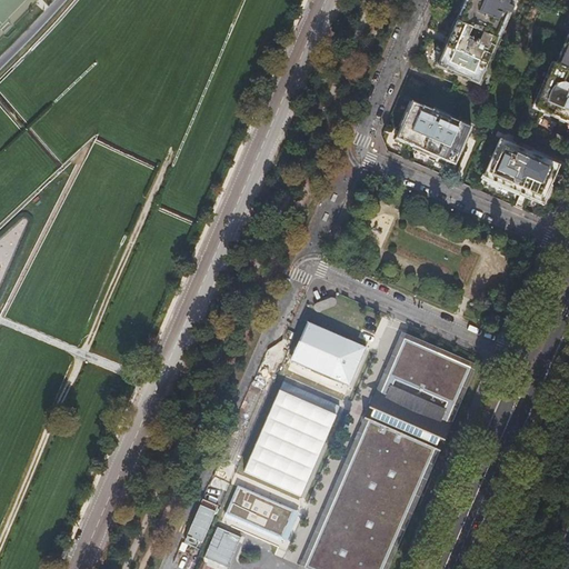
[(463,0),(456,20),(471,28),(482,32),(499,39),(516,0),(463,0)]
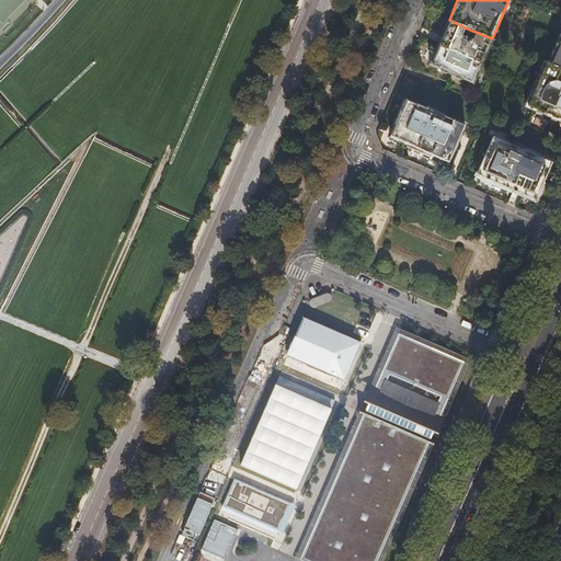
[(465,27),(449,20),(433,58),(430,66),(472,84),(492,38),(476,32),(471,41),(469,39),(468,43),(459,39),(465,27)]
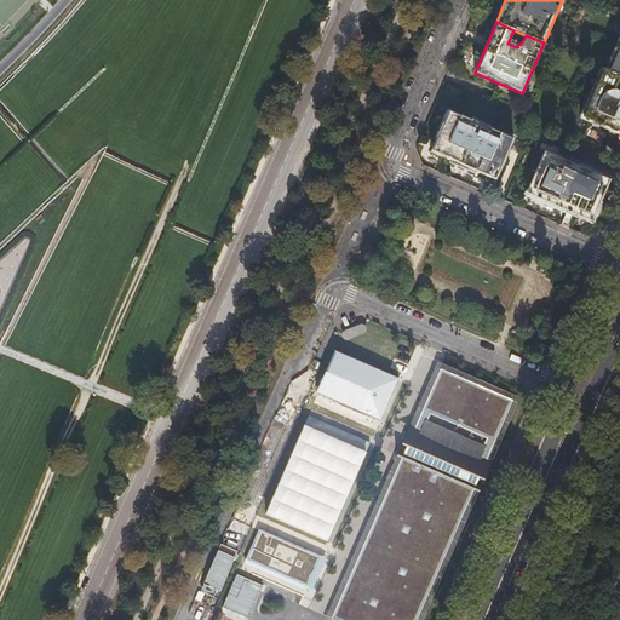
[(619,34),(604,69),(619,75),(619,34)]
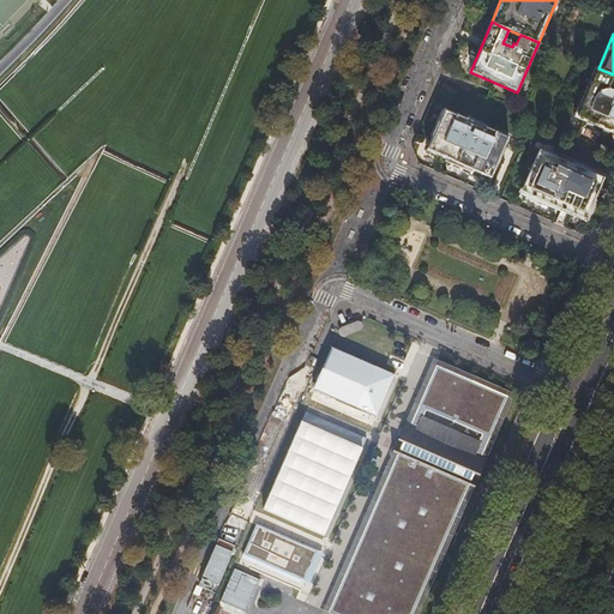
[(613,88),(609,85),(613,74),(599,68),(595,67),(575,118),(613,134),(613,88)]
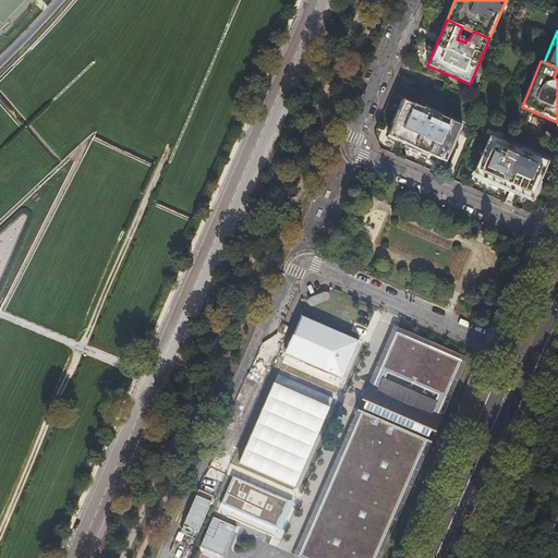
[(414,149),(447,164),(462,125),(403,99),(386,137),(414,149)]
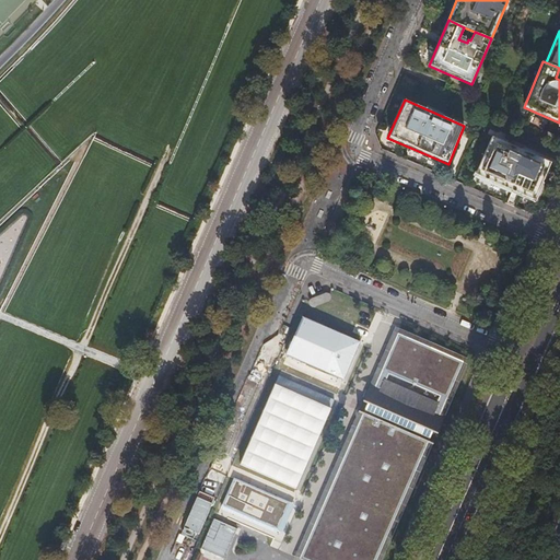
[(500,186),(534,200),(548,167),(550,163),(490,137),(474,174),(500,186)]
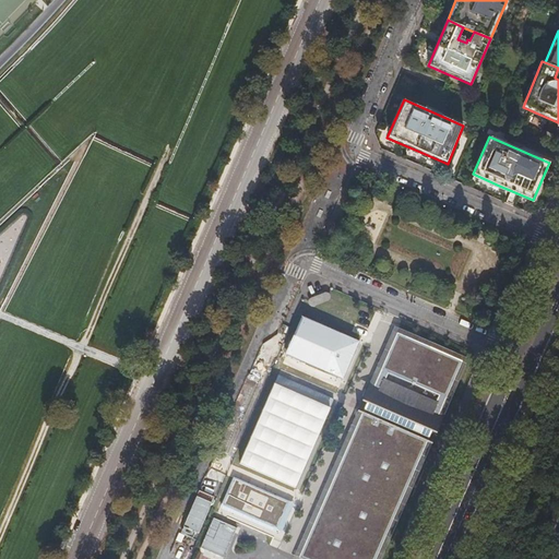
[(328,292),(306,298),(309,307),(331,300),(328,292)]
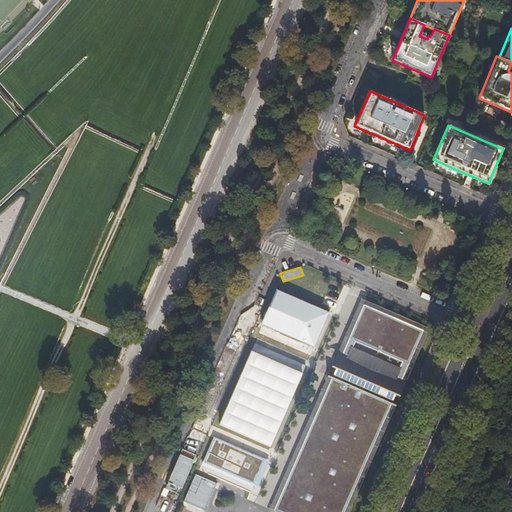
[(423,330),(363,304),(341,353),(401,379),(423,330)]
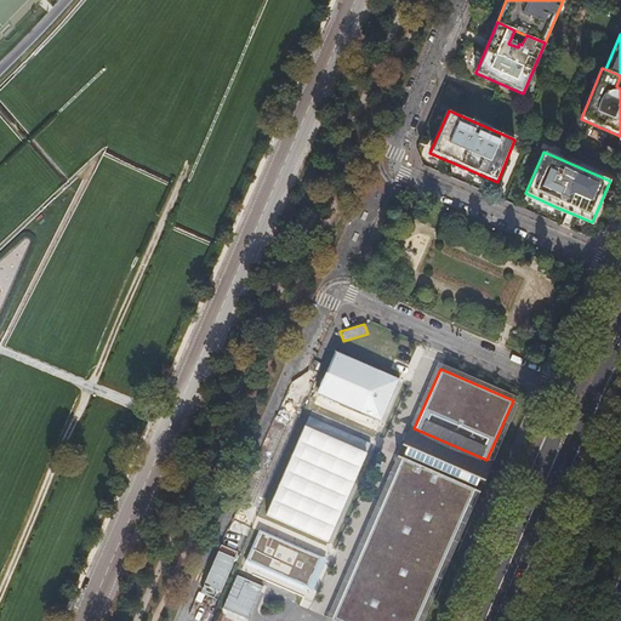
[(326,542),(370,443),(308,416),(265,516),(326,542)]
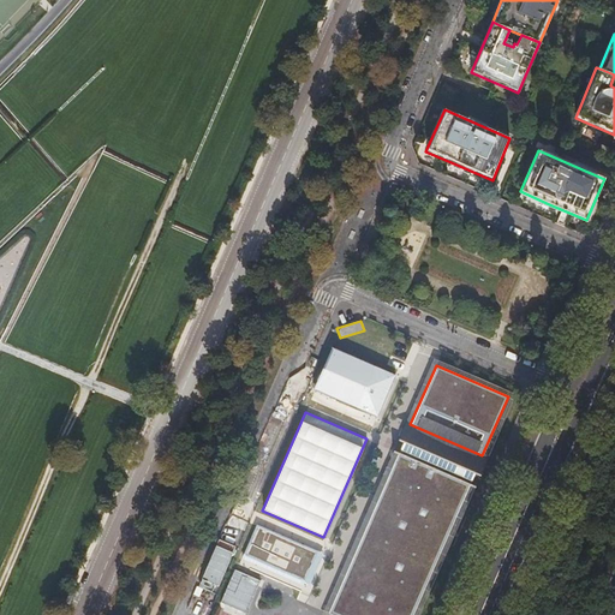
[(482,455),(410,424),(398,453),(470,484),(482,455)]
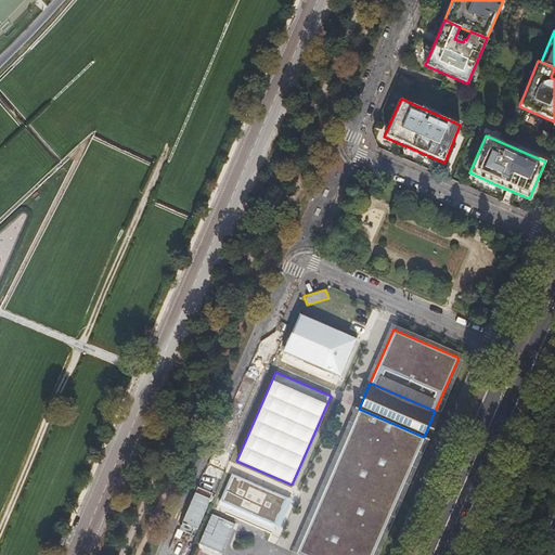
[(359,409),(296,553),(300,554),(372,554),(424,437),(359,409)]
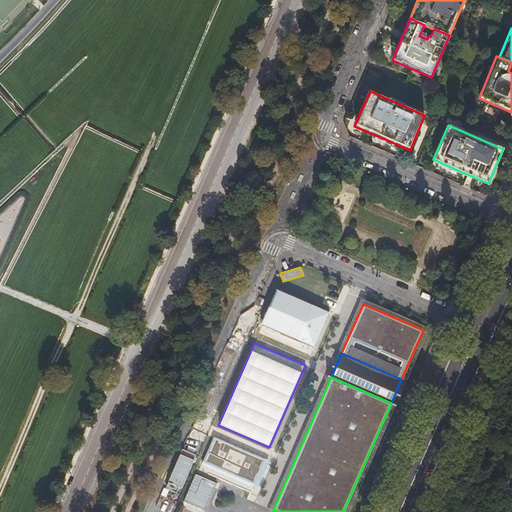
[(211,440),(185,501),(206,510),(232,449),(211,440)]
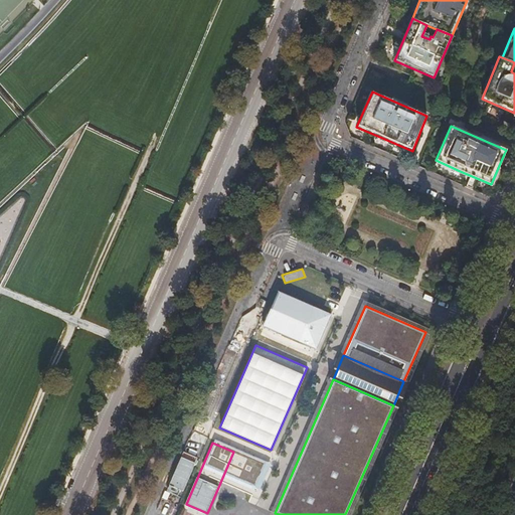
[(240,482),(248,485),(251,477),(244,474),(240,482)]
